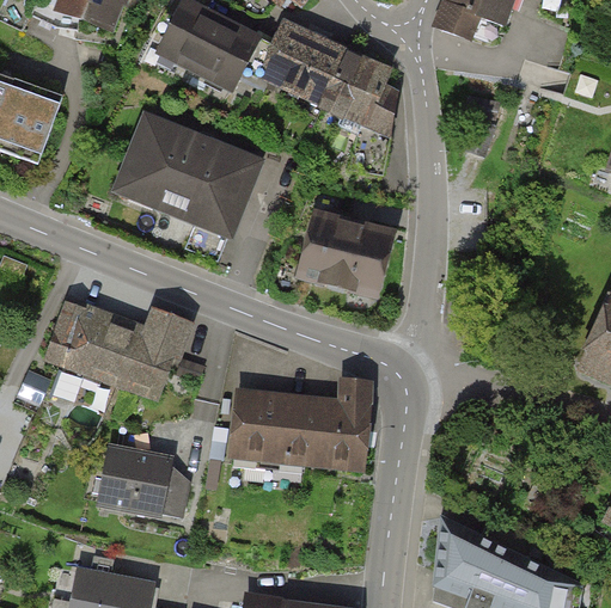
[(49,0),(48,5),(115,30),(126,0),(49,0)]
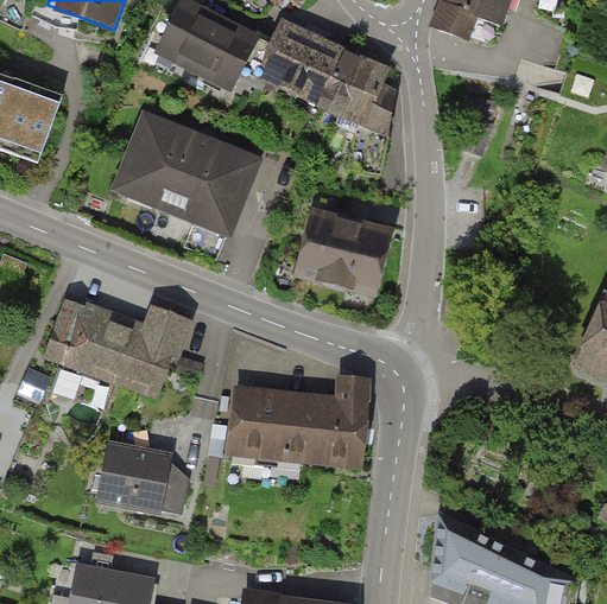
[(442,0),(431,29),(468,43),(476,23),(504,33),(517,0),(442,0)]
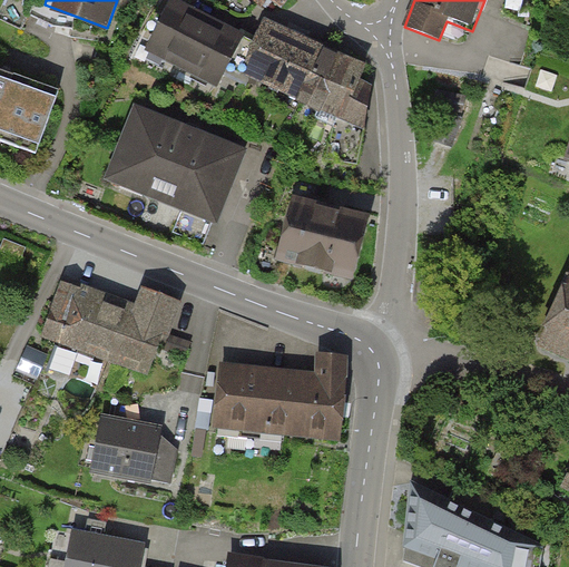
[(145,51),(215,87),(224,69),(241,78),(242,74),(255,46),(172,2),(145,51)]
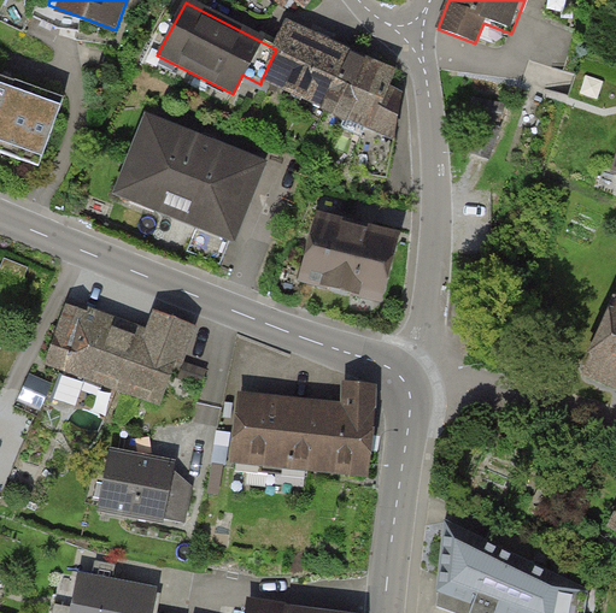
[(321,107),(345,54),(287,28),(276,49),(262,80),(321,107)]
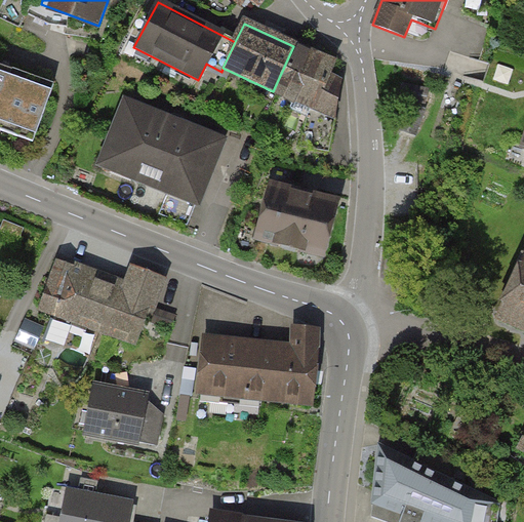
[(315,56),(293,46),(273,91),(294,102),(315,56)]
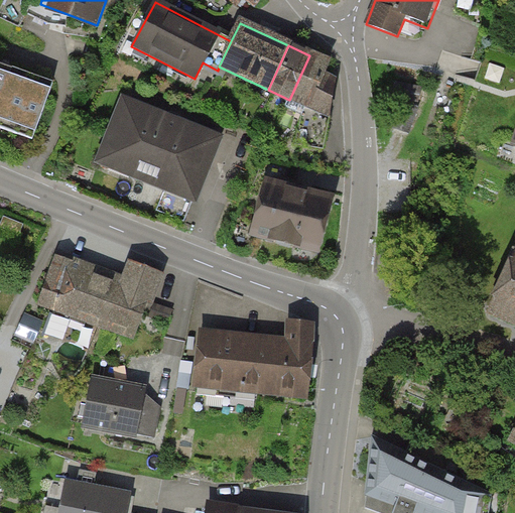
[(331,66),(309,55),(289,100),(304,108),(297,143),(324,150),(337,81),(326,75),(331,66)]
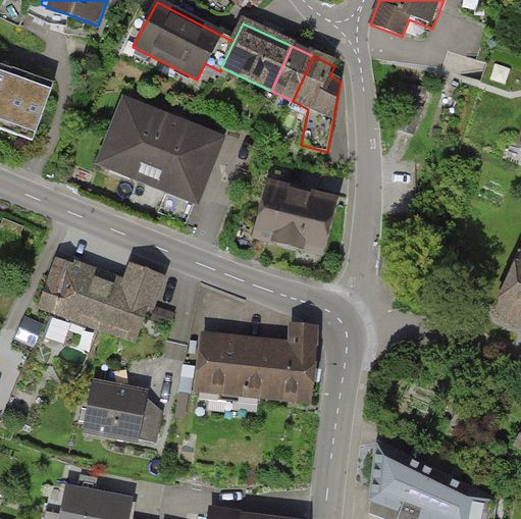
[(0,125),(32,138),(51,82),(0,62),(0,125)]
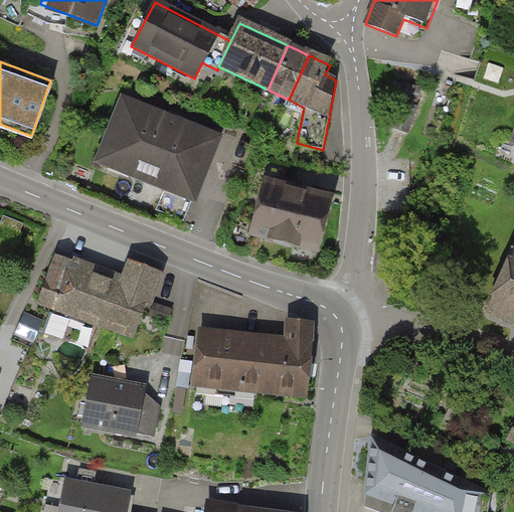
[(394,79),(391,96),(418,101),(421,84),(394,79)]
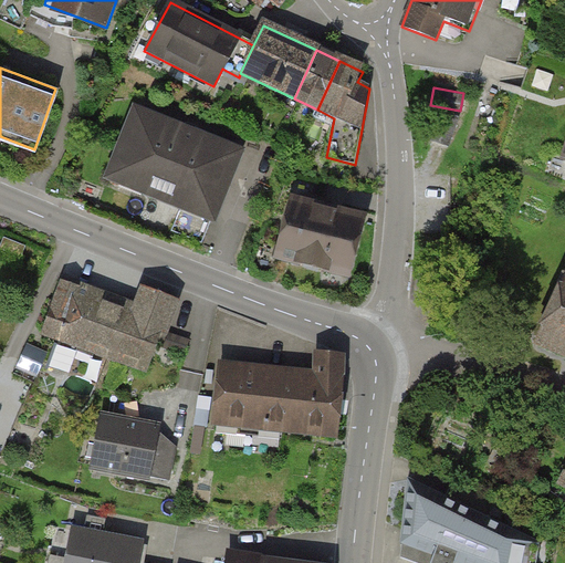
[(459,115),(440,108),(430,139),(449,146),(459,115)]
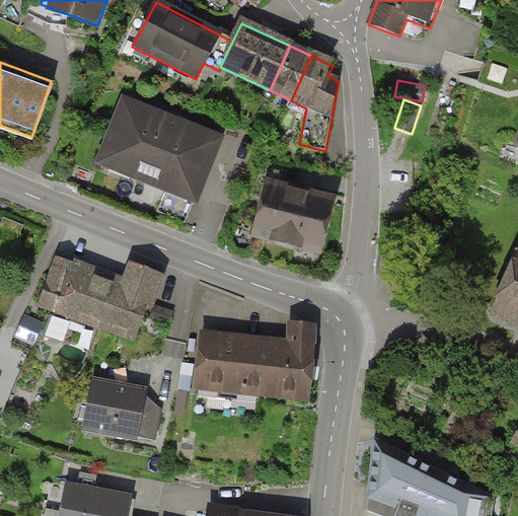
[(96,167),(193,207),(220,141),(125,101),(96,167)]
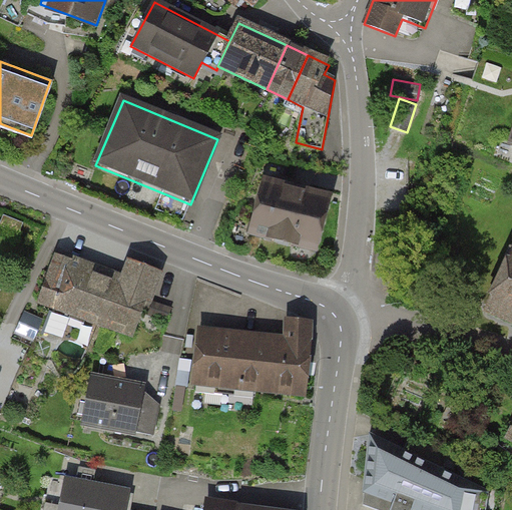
[(247,238),(317,258),(333,201),(264,182),(247,238)]
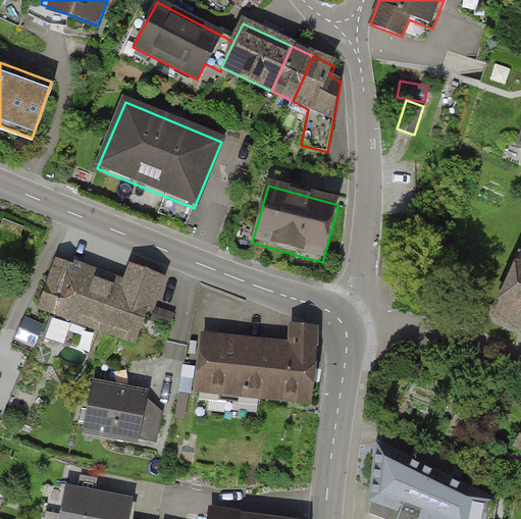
[(104,328),(120,283),(58,260),(41,305),(104,328)]
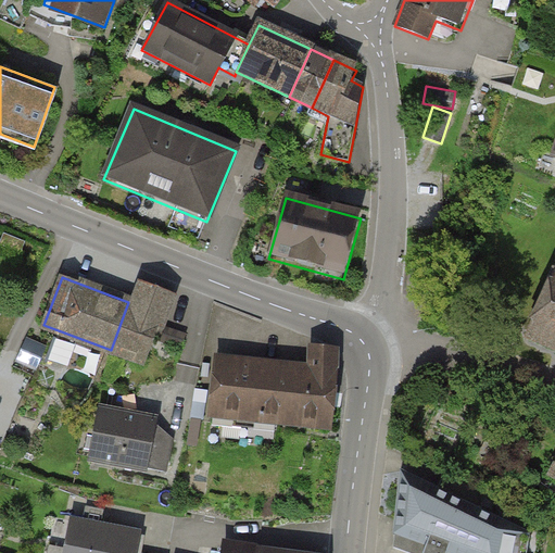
[(554,277),(525,347),(554,360),(554,277)]
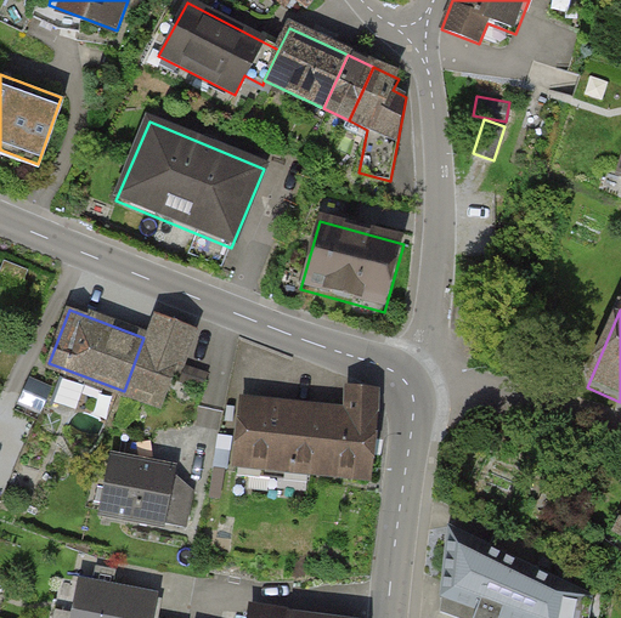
[(193,330),(153,315),(144,338),(124,391),(164,406),(193,330)]
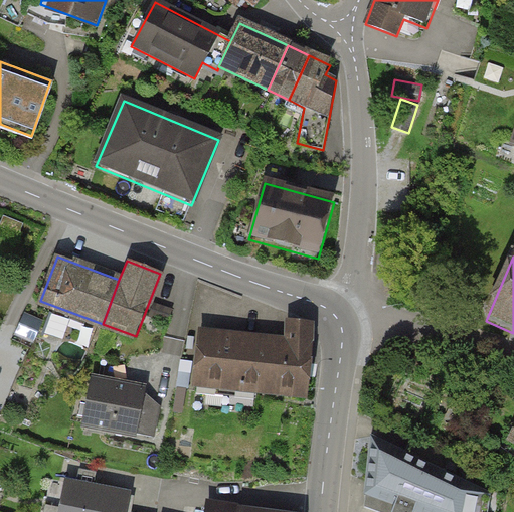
[(281,336),(275,389),(300,392),(309,350),(312,322),(283,319),(281,336)]
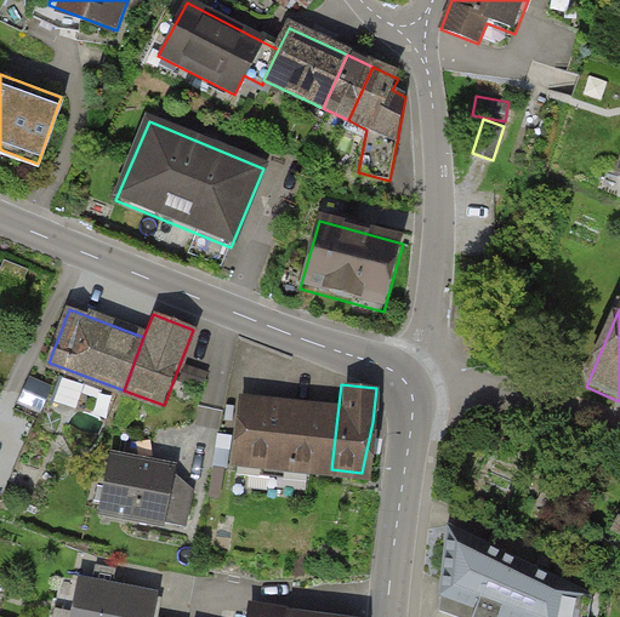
[(238,393),(232,457),(289,464),(296,400),(238,393)]
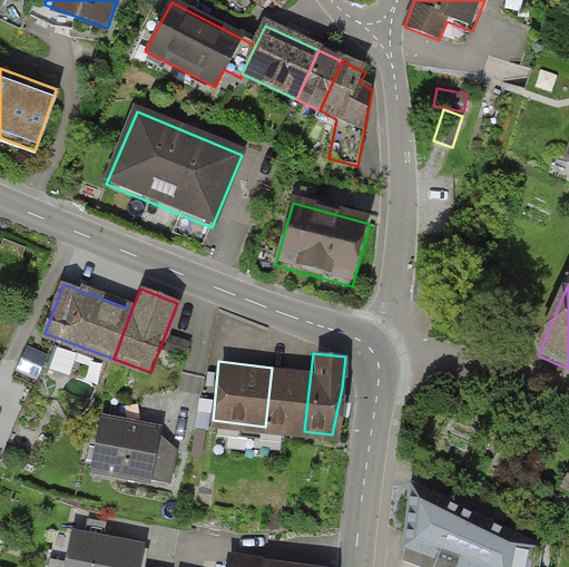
[(311,372),(272,368),(265,427),(304,431),(311,372)]
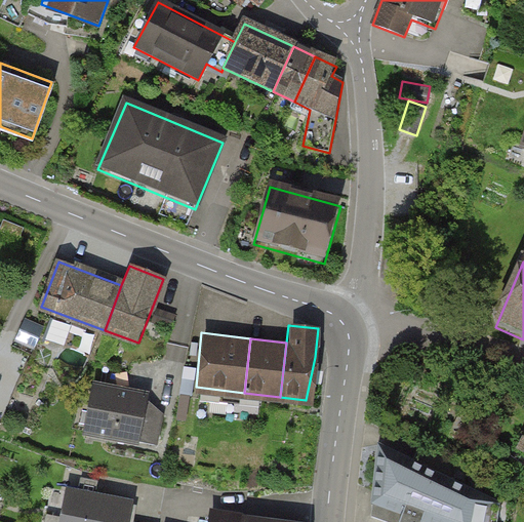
[(84,378),(76,429),(157,443),(162,411),(136,407),(140,389),(84,378)]
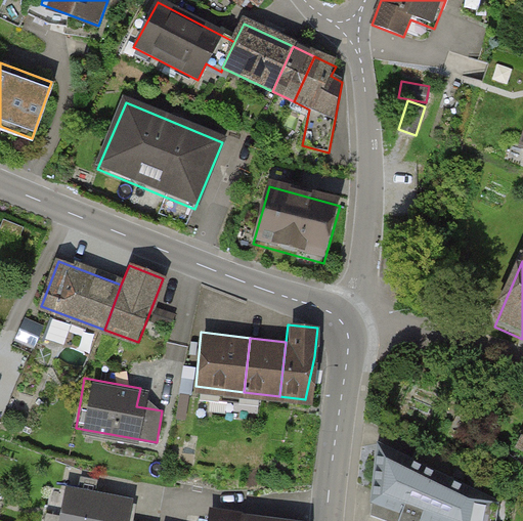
[(421,520),(422,519),(428,520),(493,520),(498,500),(377,440),(372,502),(401,511),(397,520),(421,520)]
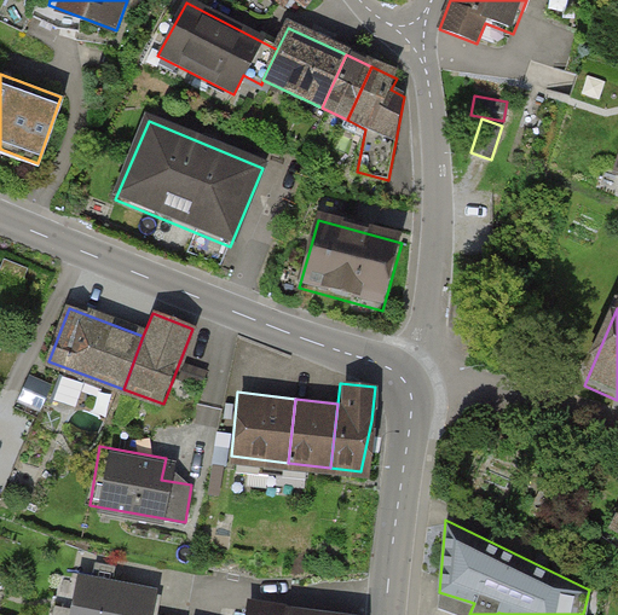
[(111,582),(115,566),(96,562),(93,579),(81,576),(73,614),(165,614),(148,611),(151,591),(111,582)]
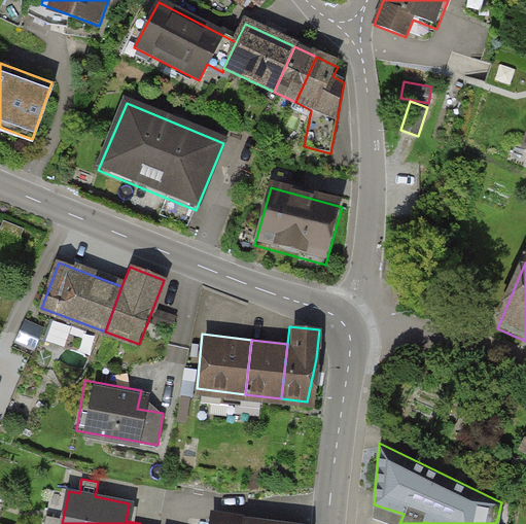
[(282,523),(214,513),(212,523),(282,523)]
